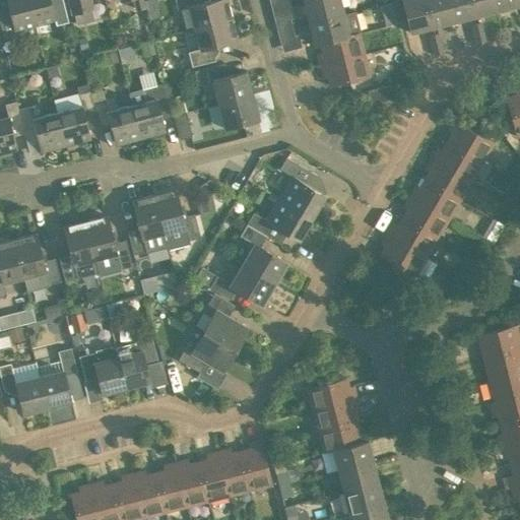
[(37,37),(34,24),(26,0),(5,0),(7,9),(0,10),(0,28),(2,39),(15,36),(16,42),(37,37)]
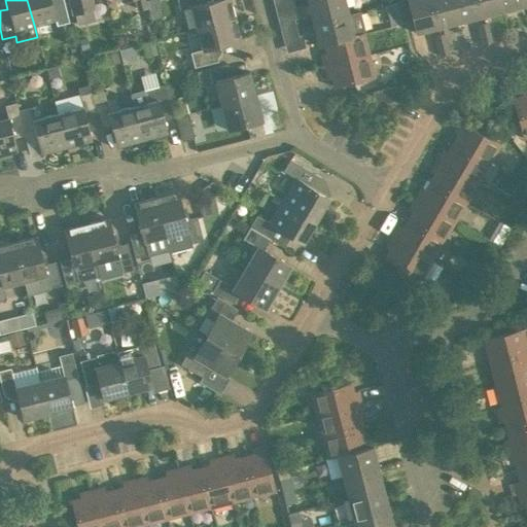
[(27,0),(34,25),(54,20),(56,26),(68,23),(62,0),(27,0)]
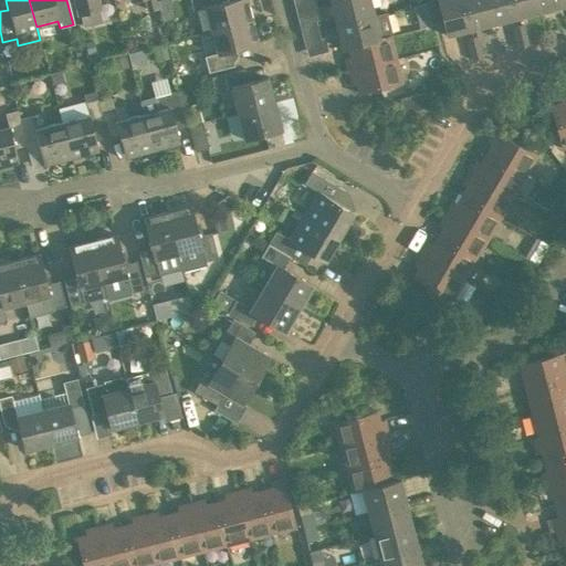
[(96,0),(73,0),(77,14),(98,9),(96,0)]
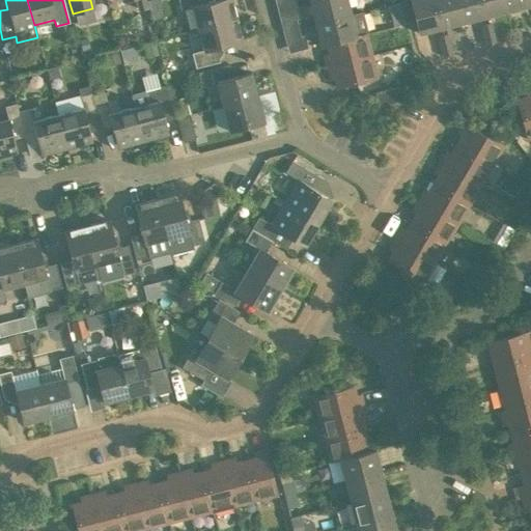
[(121,0),(122,0),(136,0),(138,9),(145,7),(143,0),(121,0)]
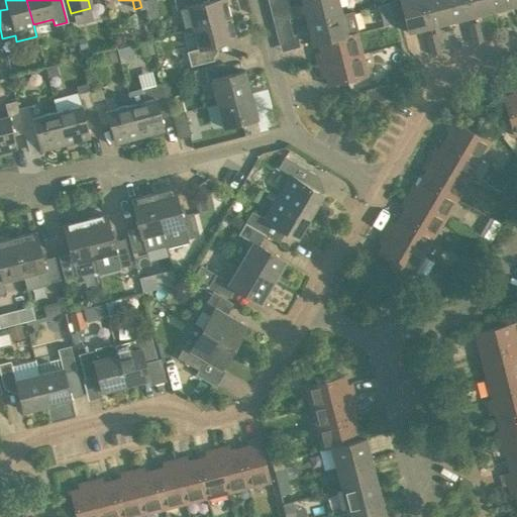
[(187,7),(192,27),(229,18),(224,0),(209,0),(198,3),(197,0),(172,0),(175,10),(187,7)]
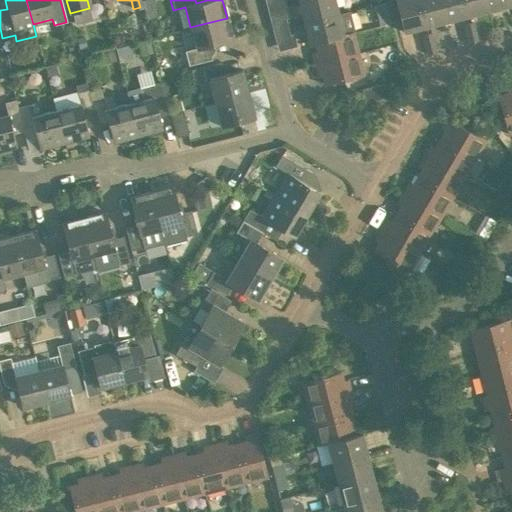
[(264,0),(266,9),(285,4),(284,0),(264,0)]
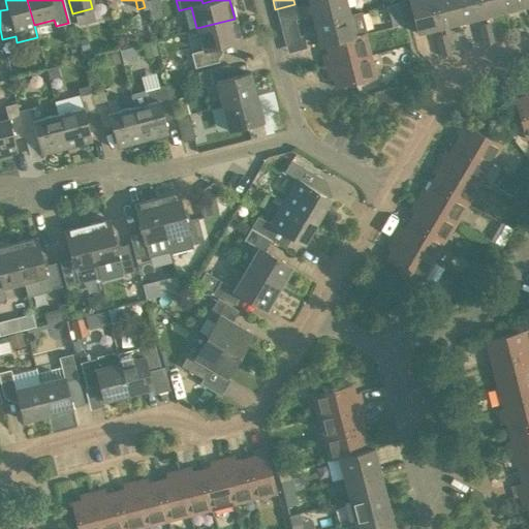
[(310,24),(348,14),(344,0),(313,0),(305,2),(310,24)]
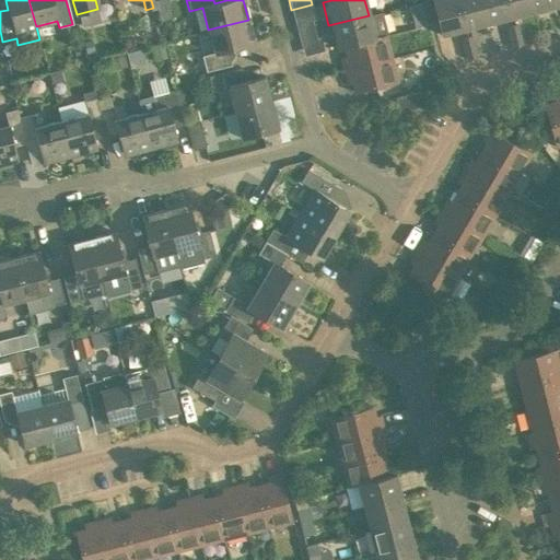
[(431,0),(440,35),(464,28),(456,0),(431,0)]
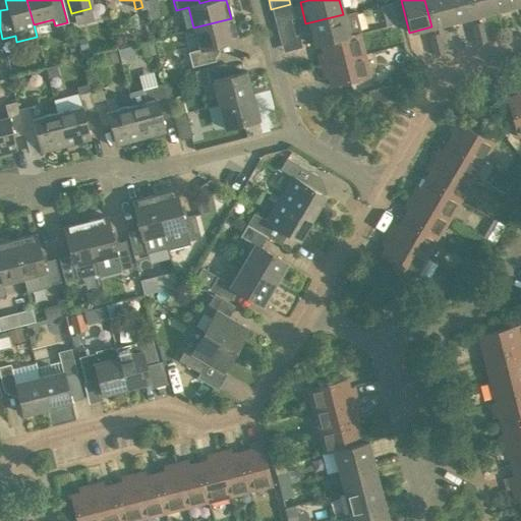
[(424,0),(431,26),(453,21),(447,0),(424,0)]
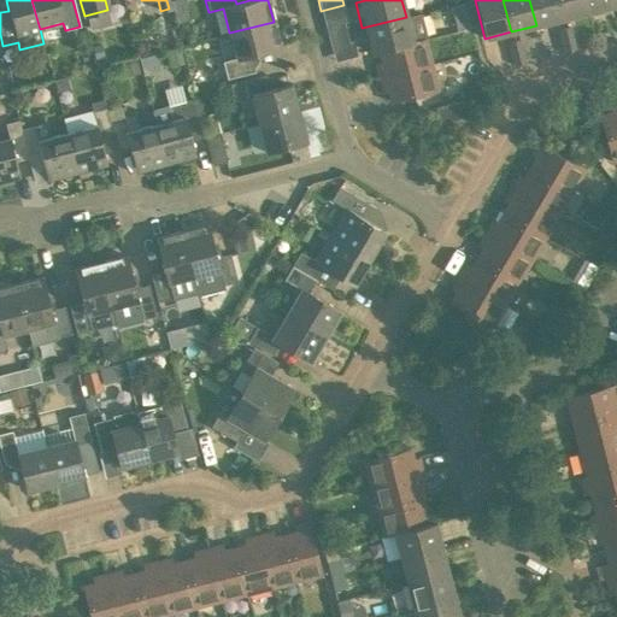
[(529,0),(536,25),(562,19),(556,0),(529,0)]
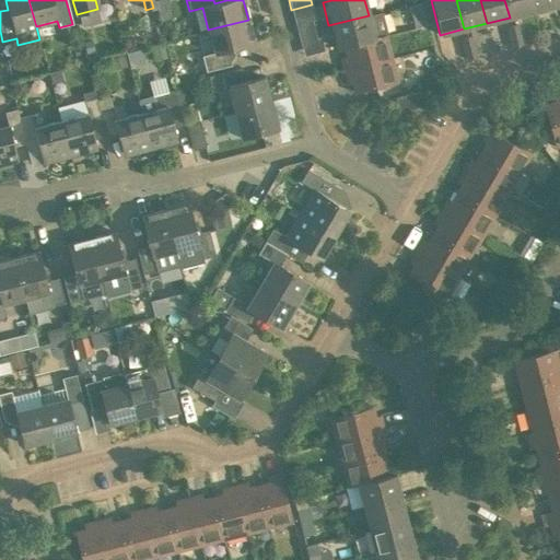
[(504,0),(510,18),(533,11),(529,0),(504,0)]
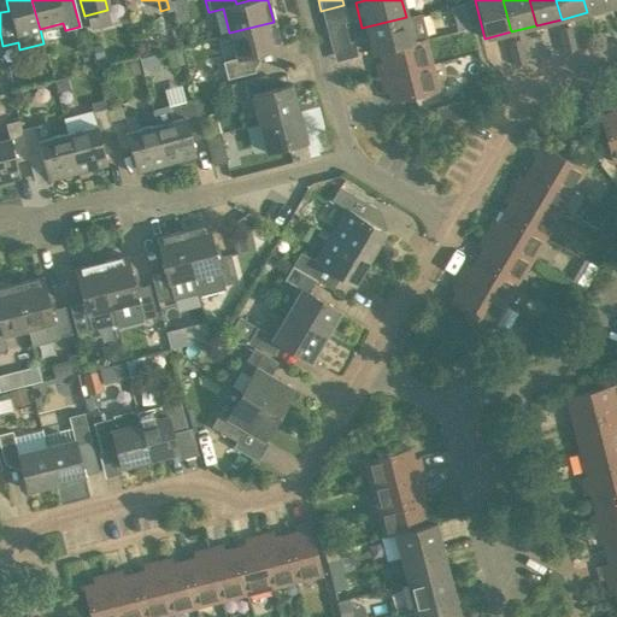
[(583,0),(587,12),(612,6),(610,0),(583,0)]
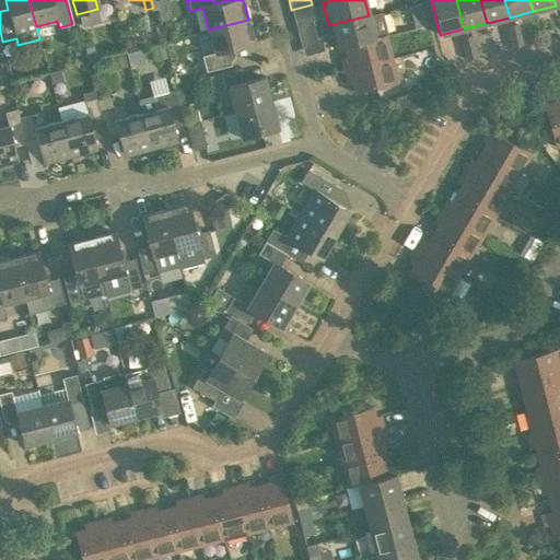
[(410,12),(415,13),(422,11),(420,2),(409,6),(410,12)]
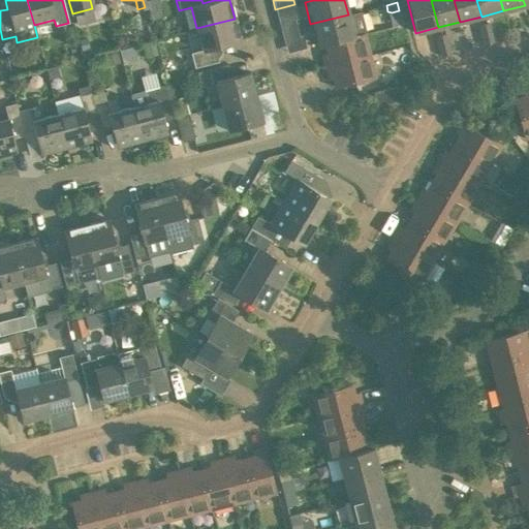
[(299,19),(294,4),(275,9),(281,31),(297,27),(294,20),(299,19)]
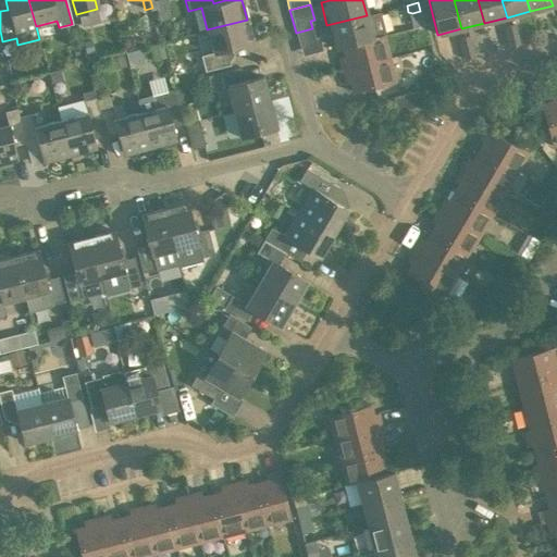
[(381,12),(367,15),(326,25),(332,48),(383,35),(386,35),(381,12)]
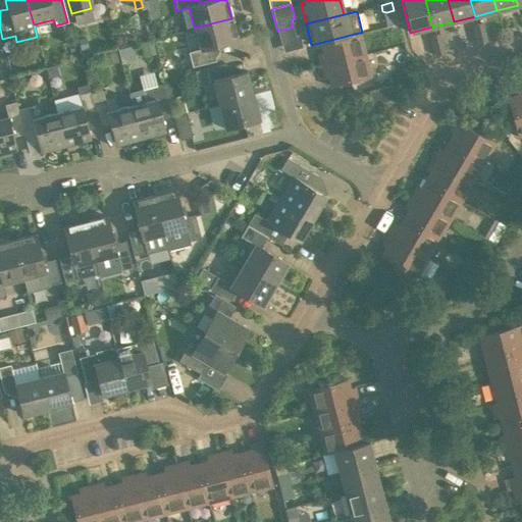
[(238,41),(231,18),(194,28),(200,49),(188,52),(192,66),(215,60),(212,47),(238,41)]
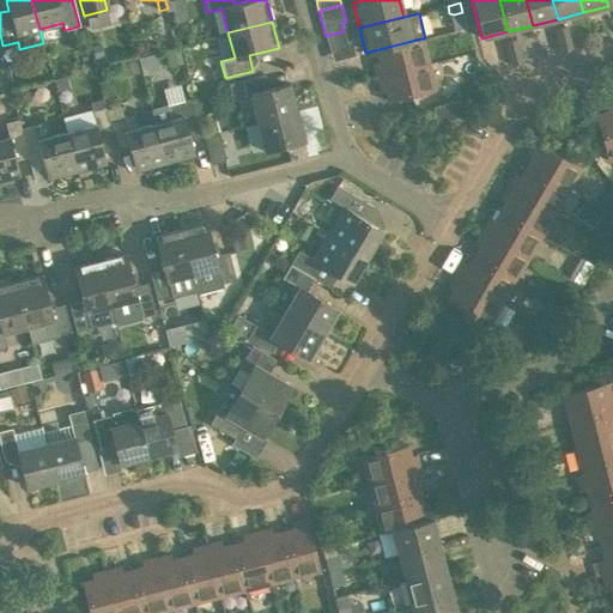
[(566,26),(554,29),(560,53),(572,50),(566,26)]
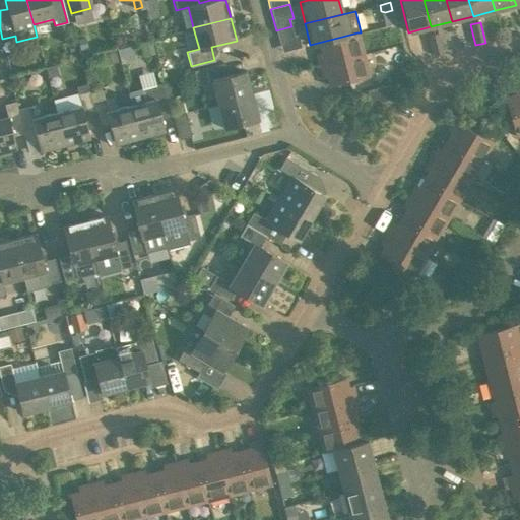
[(294,36),(291,26),(276,30),(281,52),(302,48),(298,35),(294,36)]
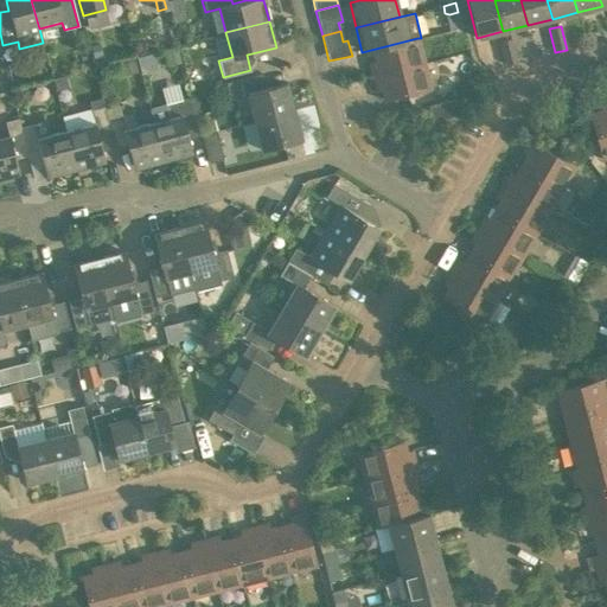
[(368,77),(425,63),(417,38),(362,52),(362,53),(372,51),(375,61),(364,63),(368,77)]
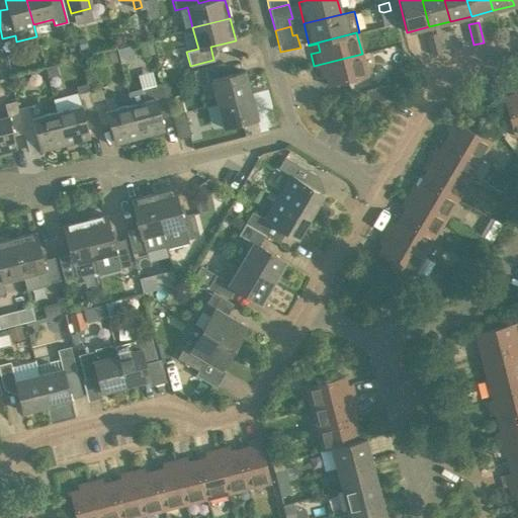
[(436,33),(426,35),(432,57),(442,54),(436,33)]
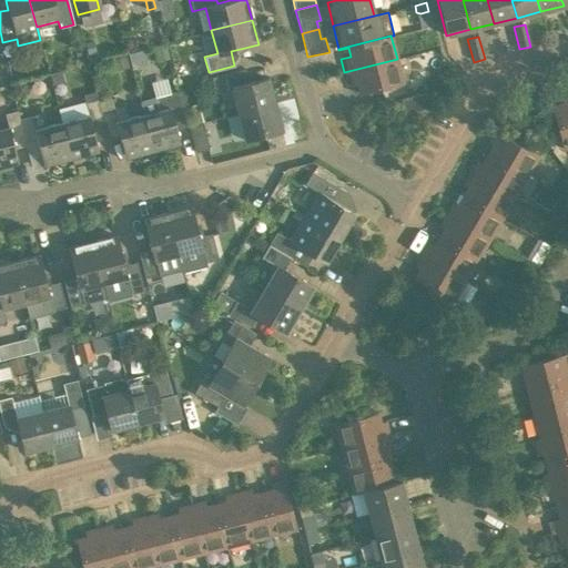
[(93,41),(84,43),(88,52),(95,51),(93,41)]
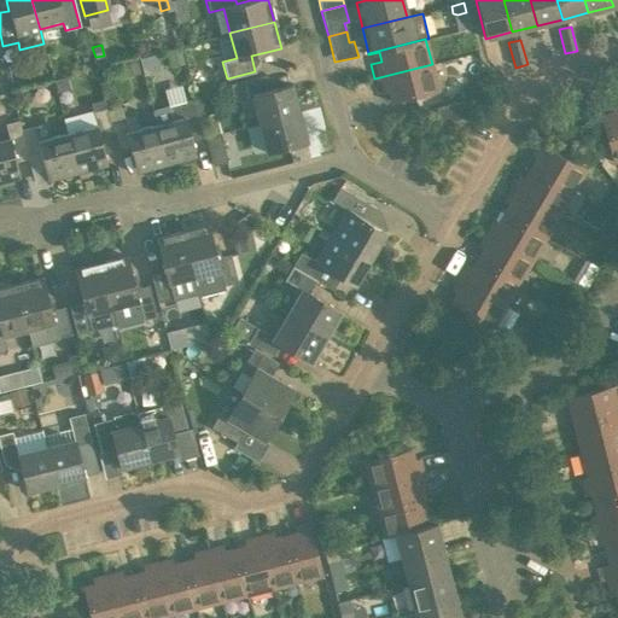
[(179,47),(167,51),(170,65),(184,62),(179,47)]
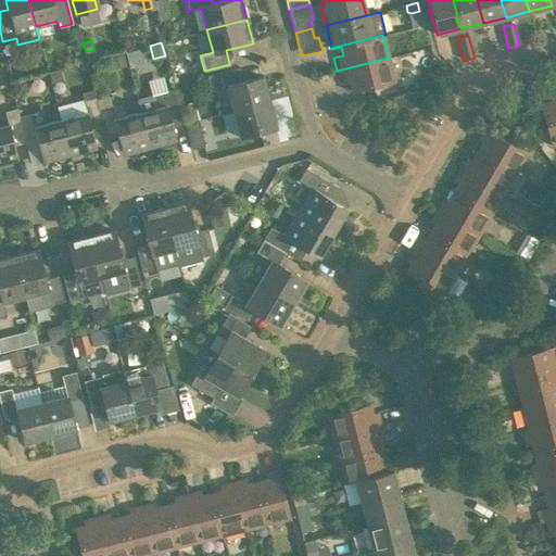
[(137,48),(123,51),(126,65),(140,61),(137,48)]
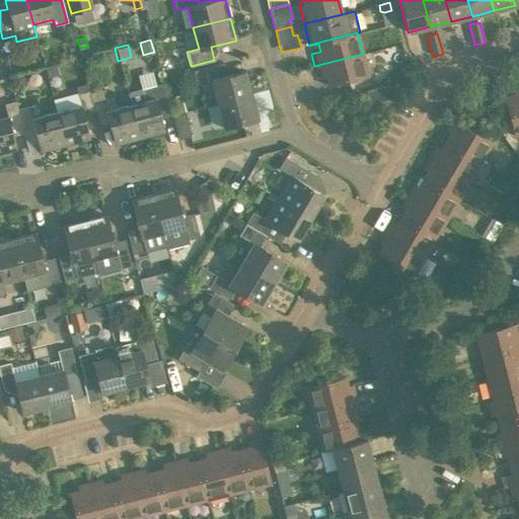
[(115,51),(104,54),(106,63),(118,61),(115,51)]
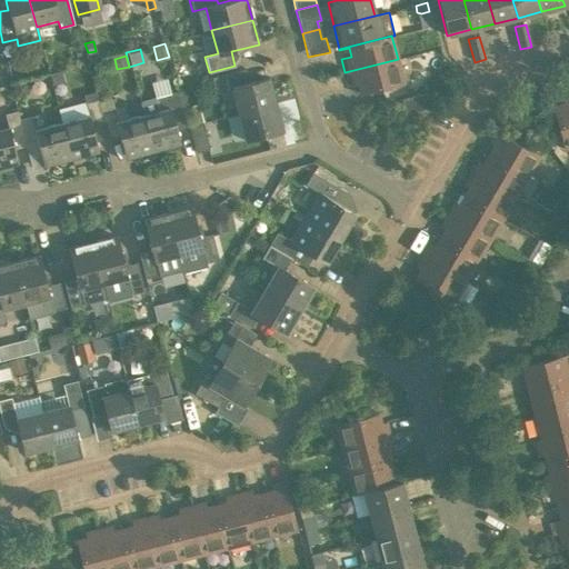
[(403,83),(398,59),(345,72),(348,86),(358,83),(360,95),(403,83)]
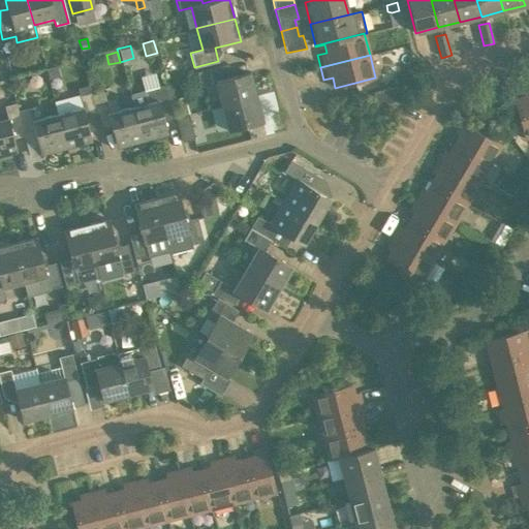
[(216,81),(222,105),(255,96),(249,72),(230,76),(227,64),(204,70),(196,72),(198,84),(207,82),(207,84),(216,81)]
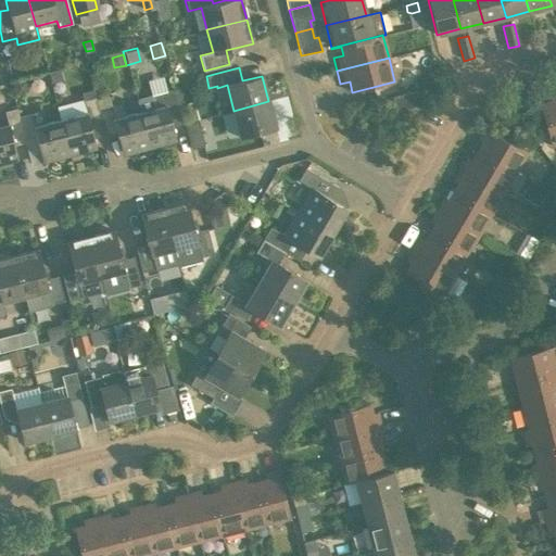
[(60,70),(49,72),(51,84),(62,80),(60,70)]
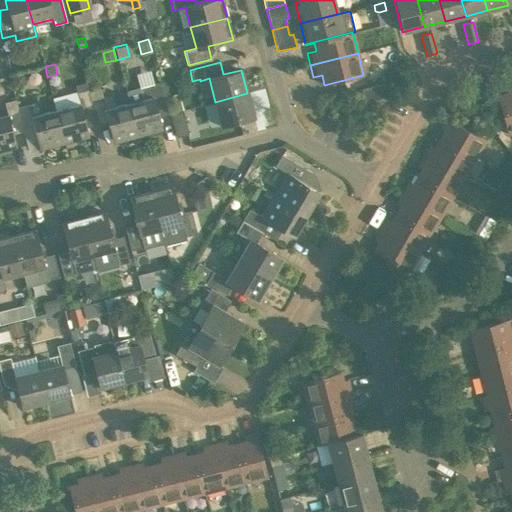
[(148,70),(134,72),(136,85),(149,83),(148,70)]
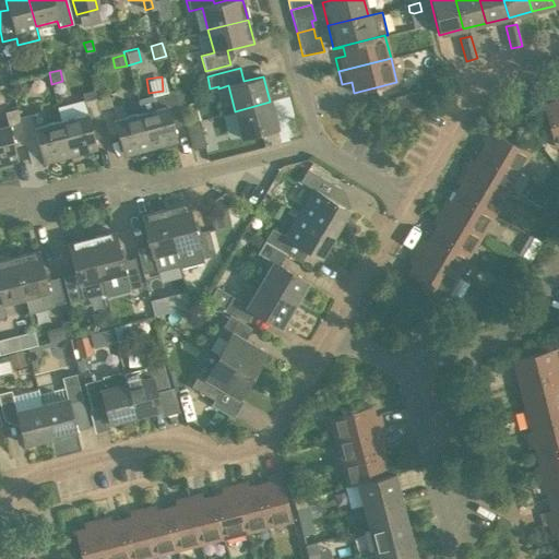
[(25,81),(14,84),(16,95),(28,92),(25,81)]
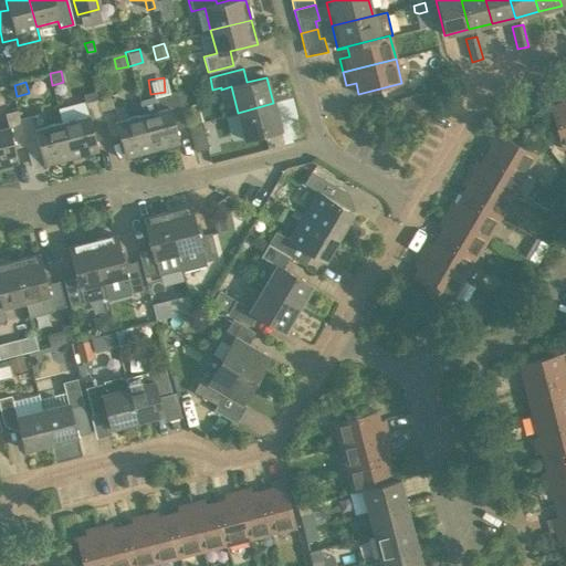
[(138,101),(142,114),(152,150),(167,146),(166,143),(178,139),(173,119),(185,116),(178,91),(138,101)]
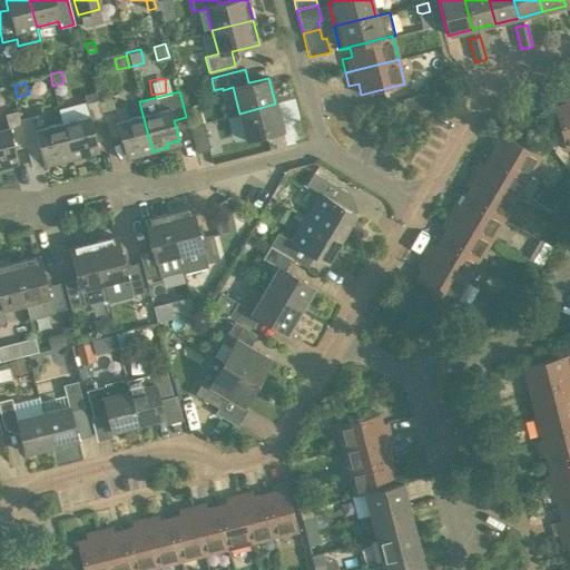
[(432,107),(428,92),(401,99),(405,114),(432,107)]
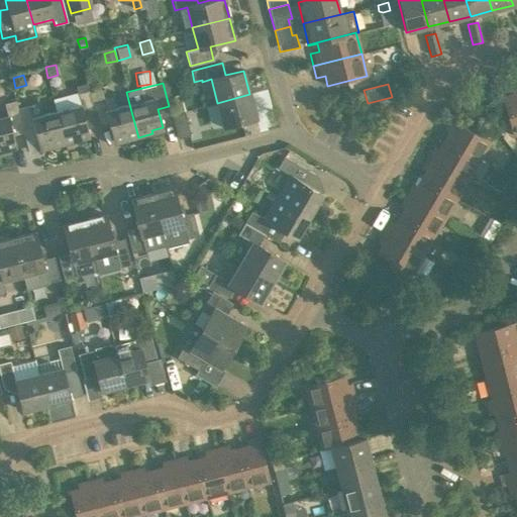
[(512,135),(516,133),(516,87),(510,89),(511,94),(502,96),(512,135)]
